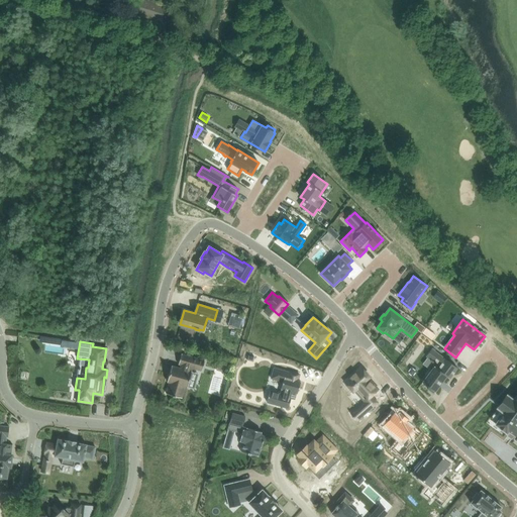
[(423,381),(422,383),(429,388),(428,389),(434,393),(434,392),(435,392),(447,376),(450,379),(457,368),(432,348),(426,356),(431,359),(431,360),(433,363),(433,362),(436,364),(427,376),(426,375),(422,380),(423,381)]
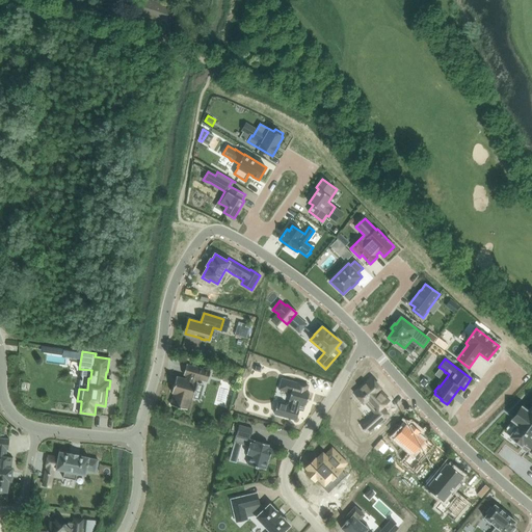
[(193,398),(197,382),(198,378),(208,381),(211,371),(187,365),(184,374),(187,375),(186,379),(177,376),(173,393),(175,393),(171,405),(177,406),(176,406),(181,408),(181,407),(187,409),(190,398),(193,398)]
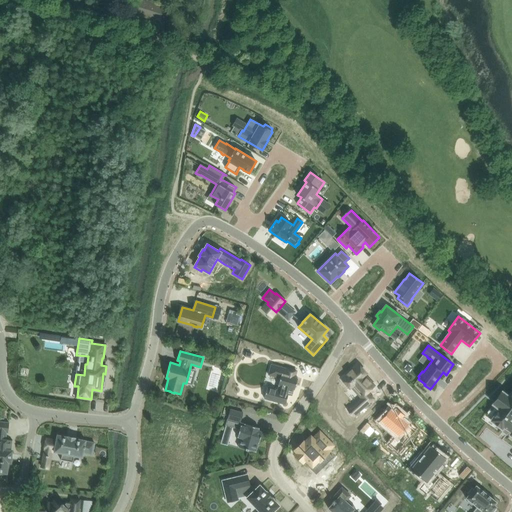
[(268,387),(264,398),(286,404),(288,394),(292,395),(294,390),(298,377),(295,377),(297,371),(287,368),(287,369),(272,364),(269,375),(281,378),(278,385),(279,385),(278,390),(268,387)]
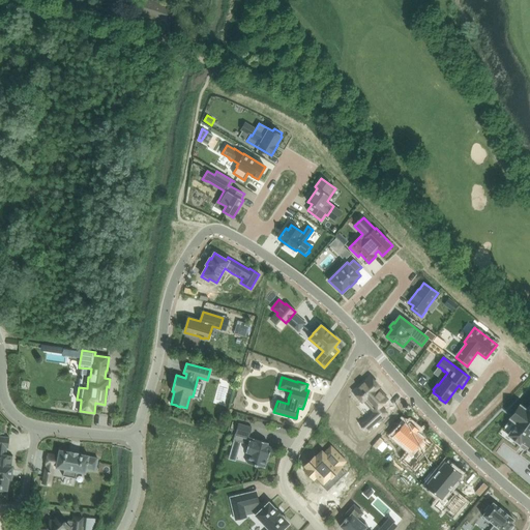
[(370,377),(354,391),(362,401),(363,400),(375,411),(367,418),(373,424),(374,424),(385,414),(379,407),(387,400),(380,391),(380,392),(376,388),(379,386),(370,377)]
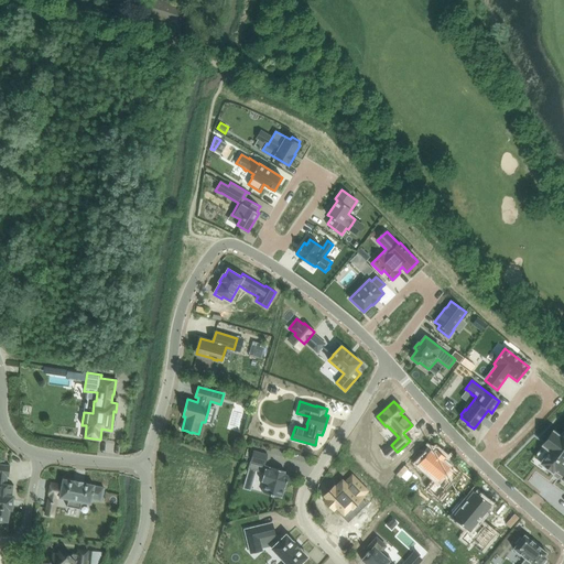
[(551,451),(541,463),(553,472),(555,469),(560,473),(563,476),(562,478),(563,479),(563,432),(561,436),(559,435),(549,448),(551,451)]
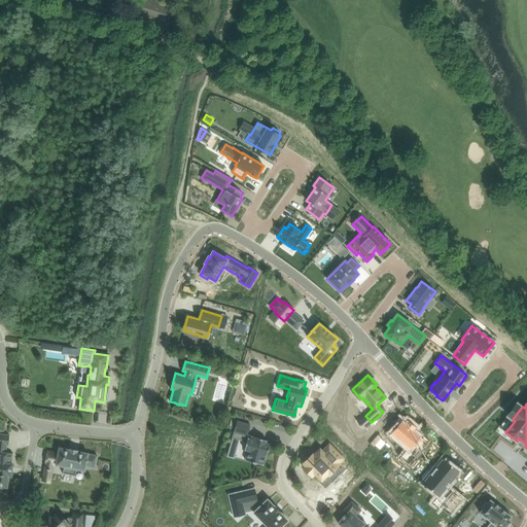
[(402,420),(391,433),(402,443),(400,445),(408,450),(406,452),(406,451),(400,458),(411,466),(416,460),(415,459),(416,457),(417,458),(423,452),(421,451),(424,448),(425,449),(430,444),(428,443),(430,441),(422,434),(421,435),(414,430),(417,427),(408,420),(406,423),(402,420)]
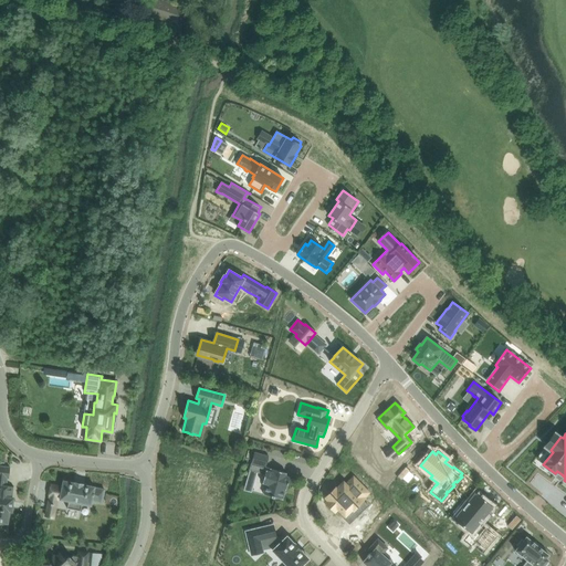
[(254,452),(250,470),(258,472),(260,465),(266,467),(269,457),(254,452)]
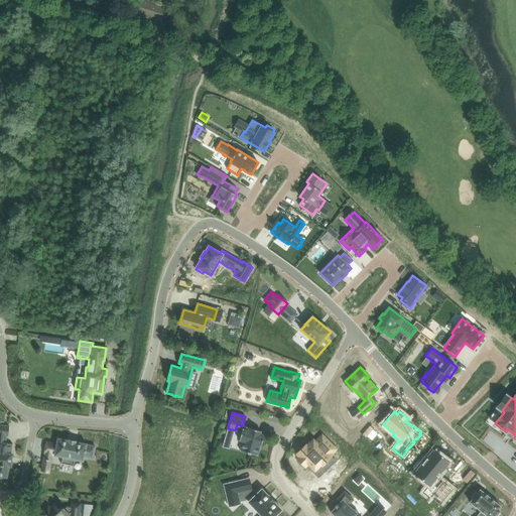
[(469,416),(457,429),(466,437),(478,424),(469,416)]
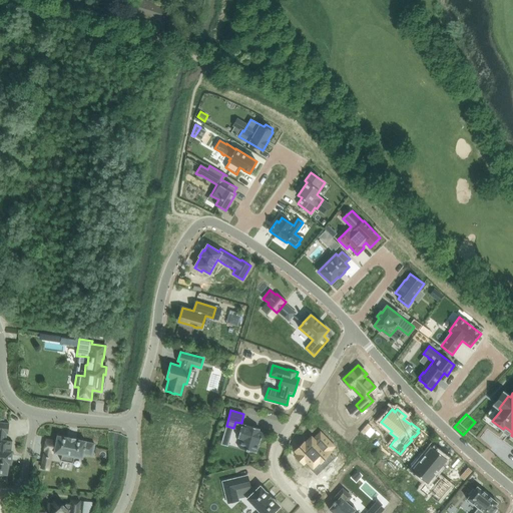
[(5,473),(7,474),(8,463),(11,463),(12,451),(11,451),(12,441),(6,440),(7,433),(8,434),(10,424),(0,422),(0,475),(5,476),(5,473)]
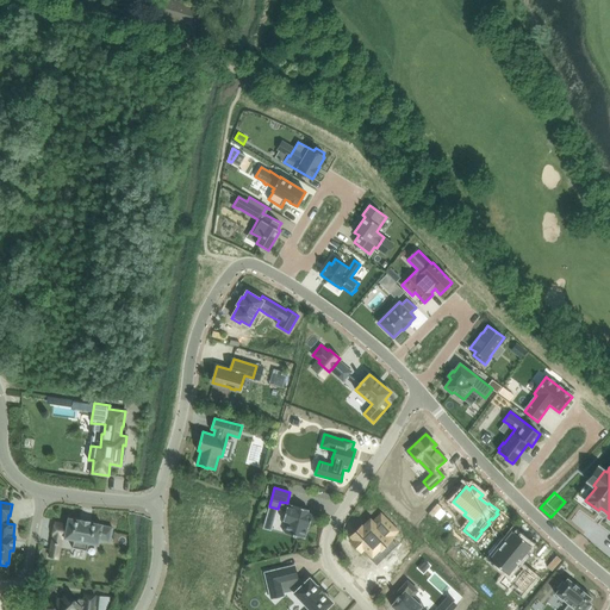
[(287,506),(282,521),(287,522),(284,533),(293,535),(292,535),(296,536),(297,536),(305,539),(307,528),(309,528),(312,514),(307,512),(309,510),(292,505),(291,508),(287,506)]
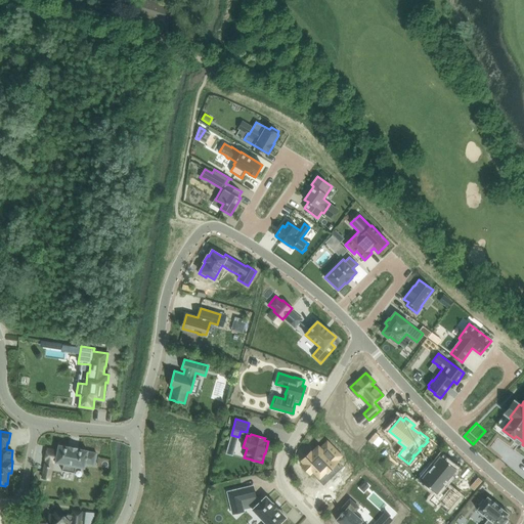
[(304,463),(301,465),(310,473),(313,470),(320,476),(326,470),(328,471),(338,462),(337,460),(341,455),(328,442),(320,449),(318,446),(312,453),(310,451),(302,461),(304,463)]
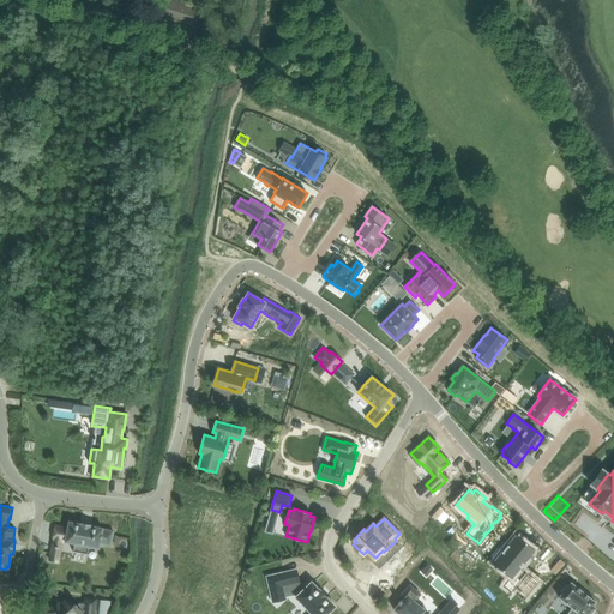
[(54,540),(53,546),(61,547),(62,541),(74,543),(73,551),(88,554),(90,546),(100,548),(100,543),(110,546),(114,531),(102,529),(102,528),(90,525),(91,525),(80,523),(68,521),(67,528),(56,525),(53,539),(54,540)]
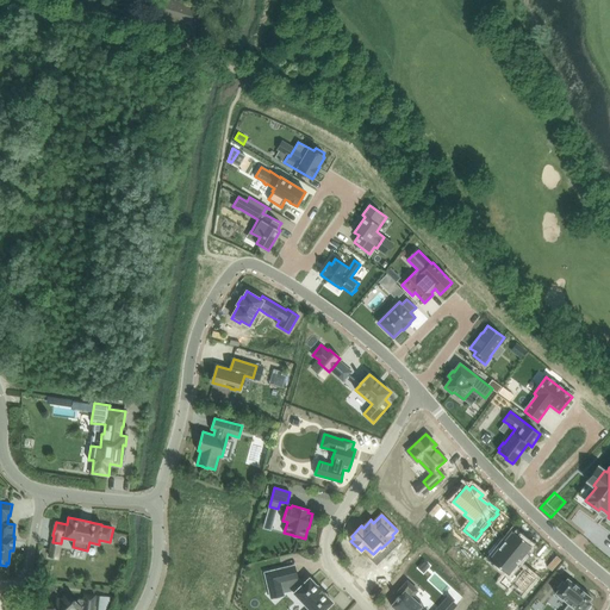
[(514,531),(491,559),(508,573),(502,582),(509,587),(512,584),(523,592),(535,578),(523,568),(522,571),(516,565),(531,546),(523,539),(524,536),(517,530),(515,533),(514,531)]
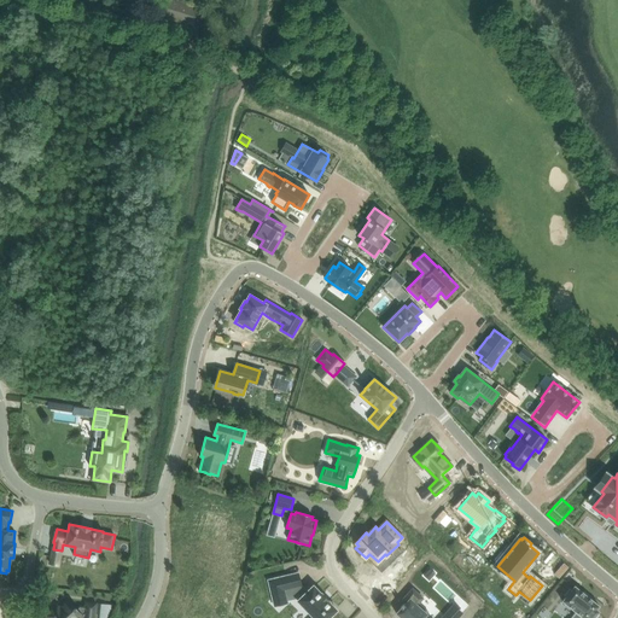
[(287,576),(268,579),(273,598),(286,595),(286,594),(292,593),(298,600),(314,617),(313,617),(328,617),(337,610),(330,602),(331,601),(322,593),(321,594),(314,586),(308,592),(302,586),(291,589),(287,576)]
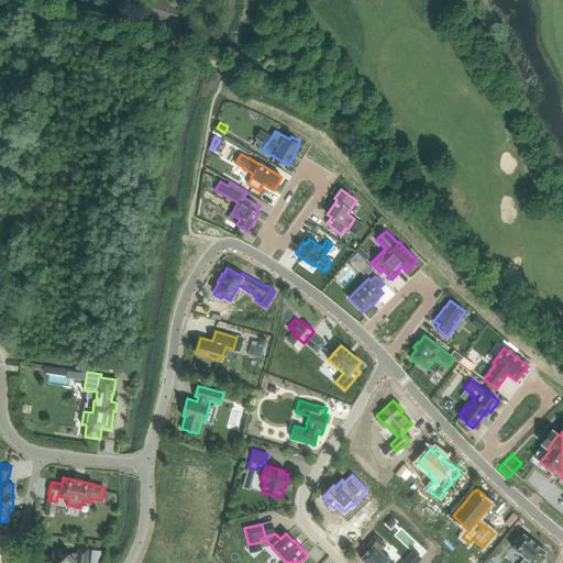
[(537,562),(538,562),(540,562),(547,556),(543,555),(547,552),(539,545),(539,544),(532,539),(531,540),(523,533),(521,537),(520,536),(515,543),(516,543),(512,548),(525,558),(520,562),(537,562)]
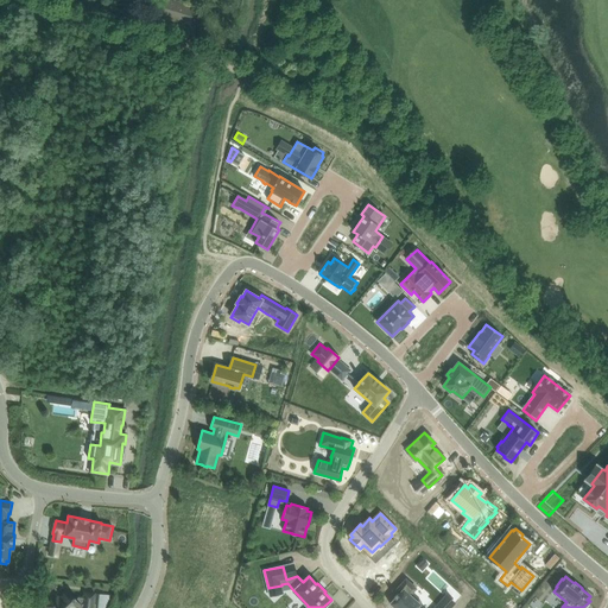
[(396,599),(391,603),(396,607),(394,607),(396,607),(443,607),(439,605),(435,607),(422,607),(420,607),(419,606),(422,605),(420,603),(422,602),(412,593),(417,589),(406,580),(397,589),(400,593),(398,595),(398,594),(394,597),(396,599)]
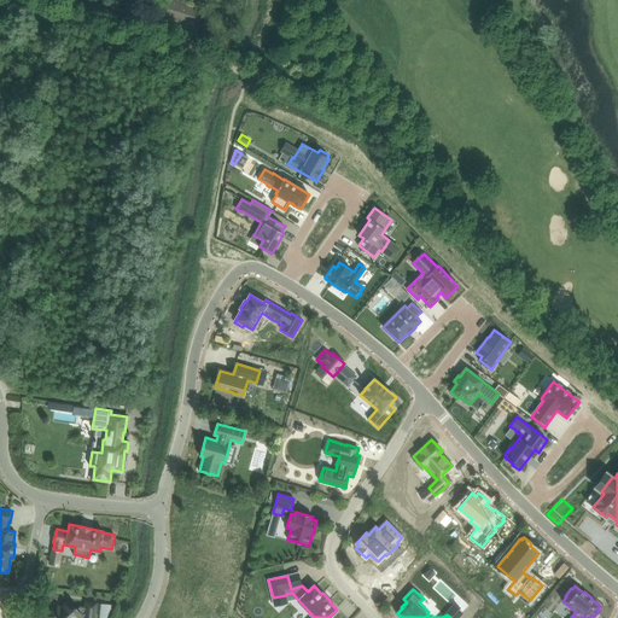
[(81,617),(85,614),(85,617),(94,617),(97,604),(86,602),(86,607),(80,606),(76,610),(69,600),(60,608),(58,605),(46,616),(47,617),(81,617)]
